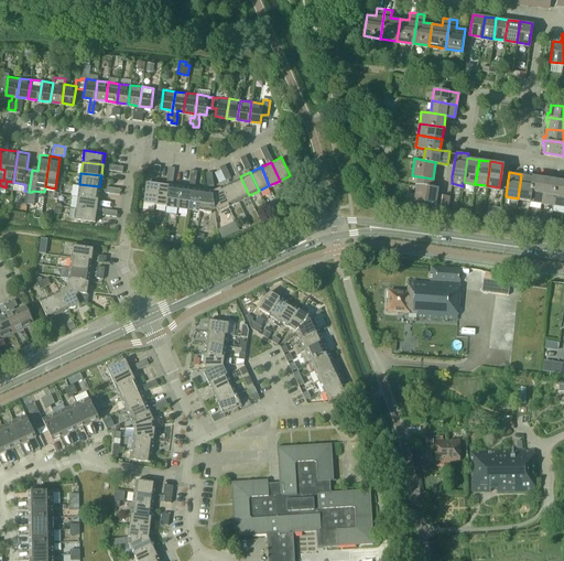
[(518,198),(530,200),(533,175),(521,174),(518,198)]
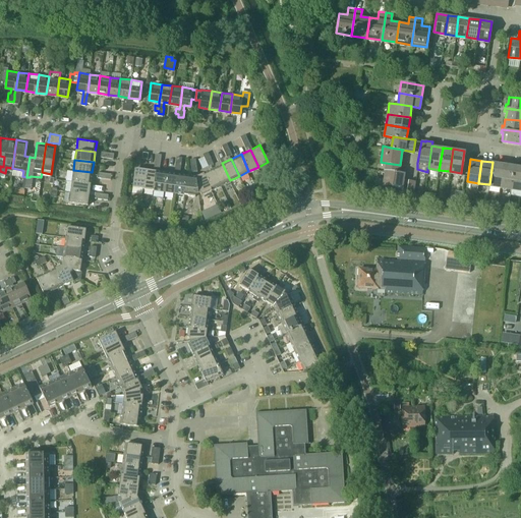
[(489,184),(500,186),(503,164),(493,162),(489,184)]
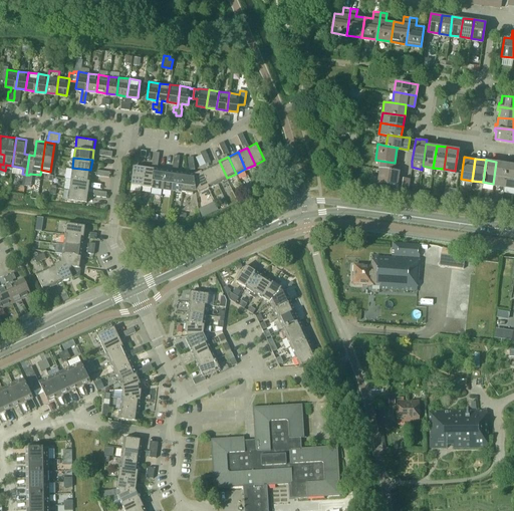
[(227,178),(219,161),(210,165),(218,182),(227,178)]
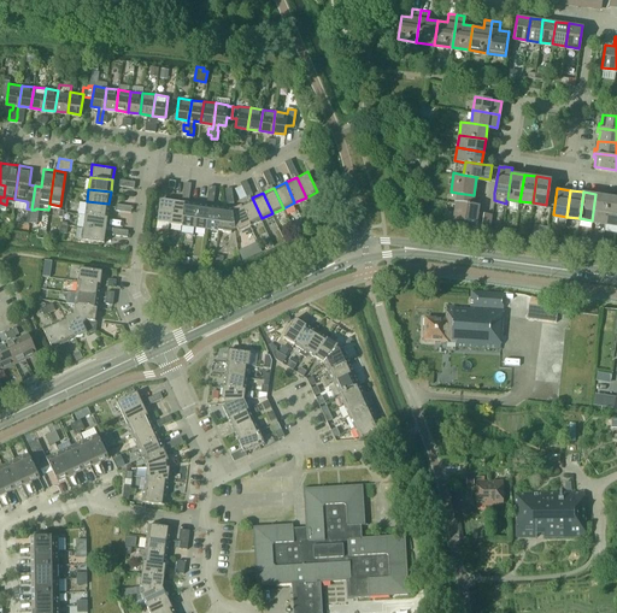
[(453,218),(472,222),(476,222),(480,204),(472,202),(474,195),(457,193),(453,218)]
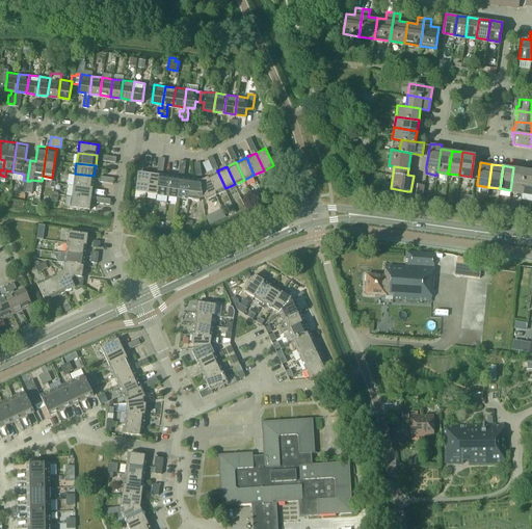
[(510,190),(522,191),(525,169),(513,167),(510,190)]
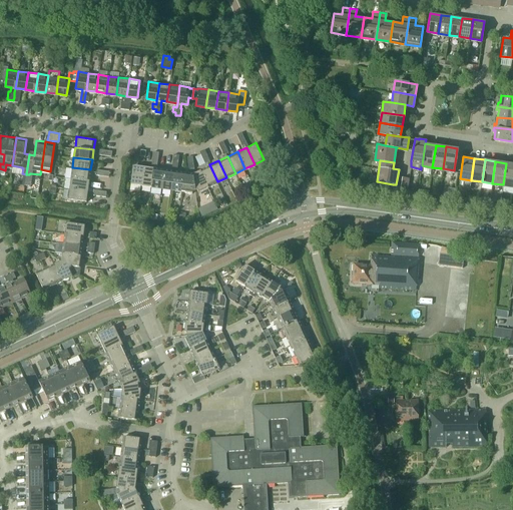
[(503,184),(512,186),(512,163),(506,163),(503,184)]
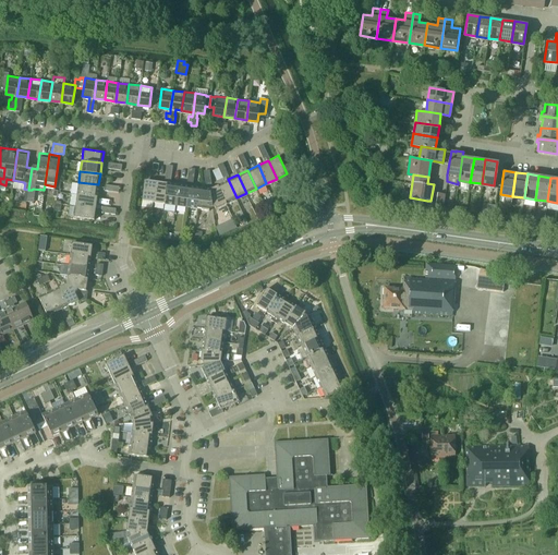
[(142,198),(154,201),(156,180),(145,179),(142,198)]
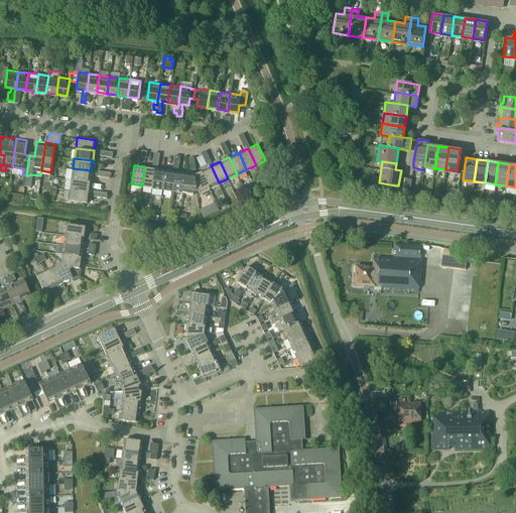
[(211,165),(202,170),(210,187),(219,182),(211,165)]
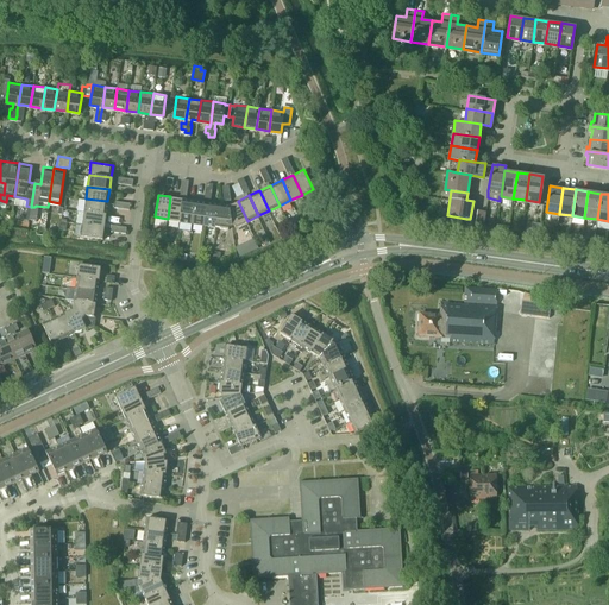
[(168,219),(180,220),(182,199),(170,196),(168,219)]
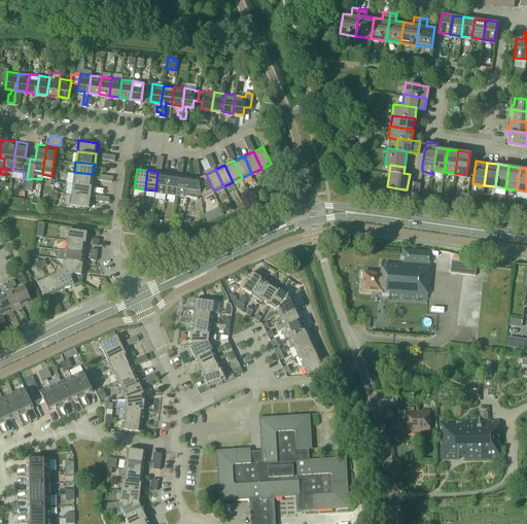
[(92,184),(93,174),(74,172),(73,182),(92,184)]
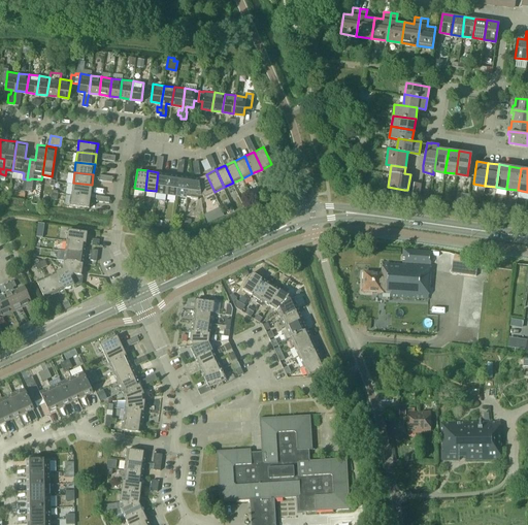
[(156,191),(166,193),(169,173),(158,172),(156,191)]
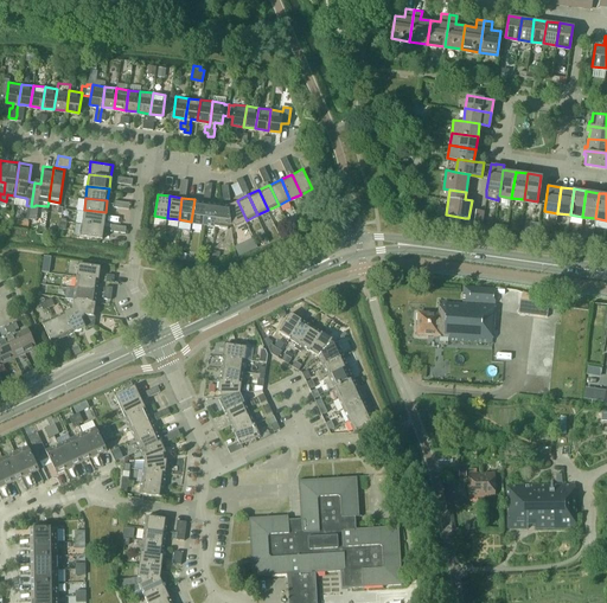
[(191,222),(203,223),(206,201),(195,199),(191,222)]
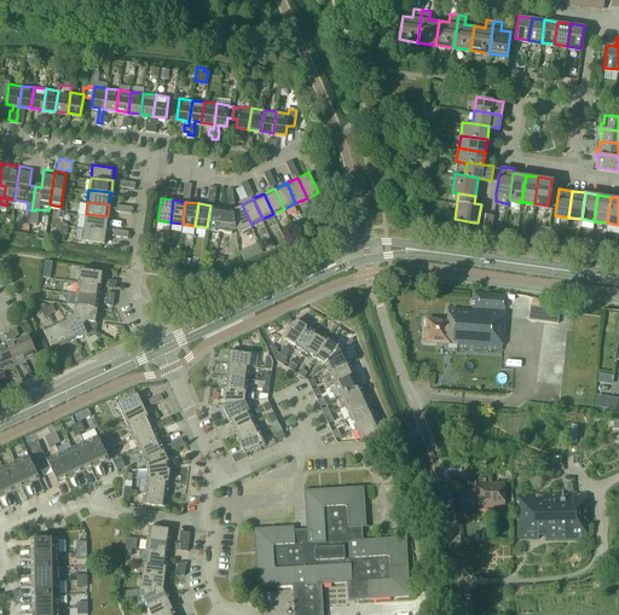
[(242,204),(232,208),(236,227),(238,227),(239,230),(252,225),(242,204)]
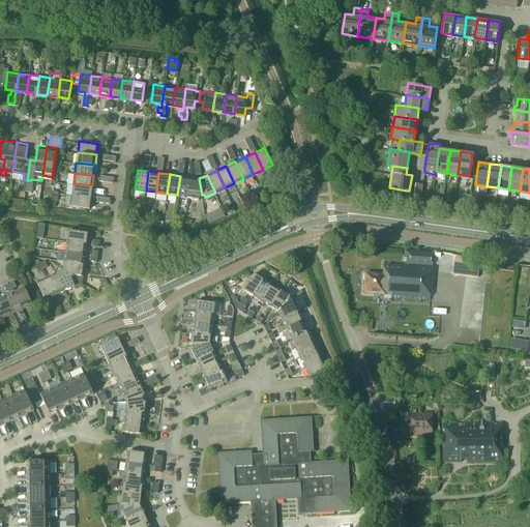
[(177,195),(187,197),(190,177),(180,176),(177,195)]
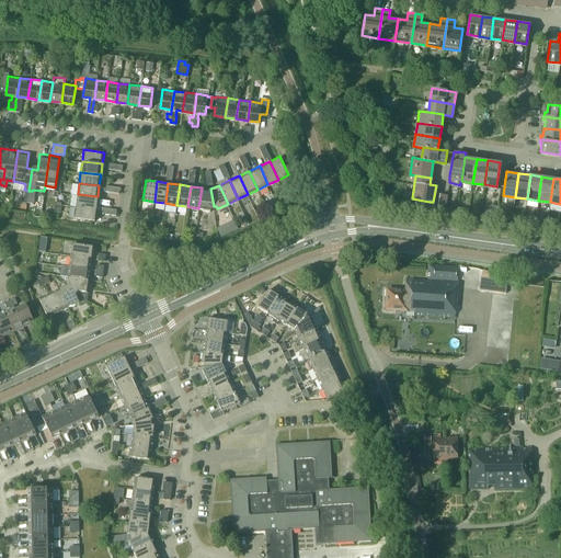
[(214,206),(210,189),(202,188),(198,208),(210,209),(210,207),(214,206)]
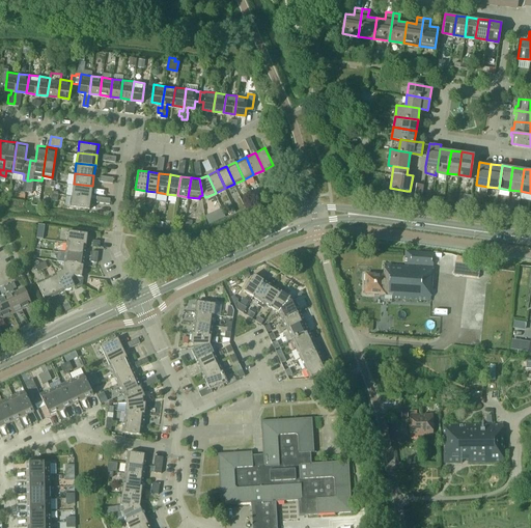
[(416,182),(414,195),(421,196),(423,183),(416,182)]
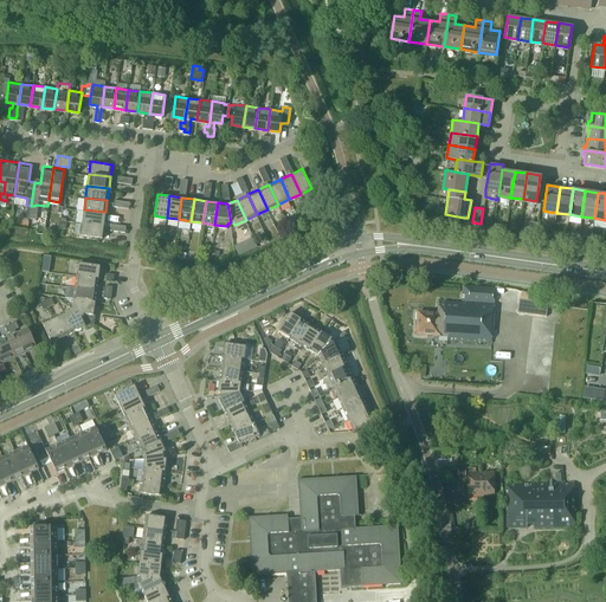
[(84,209),(82,221),(104,225),(105,212),(84,209)]
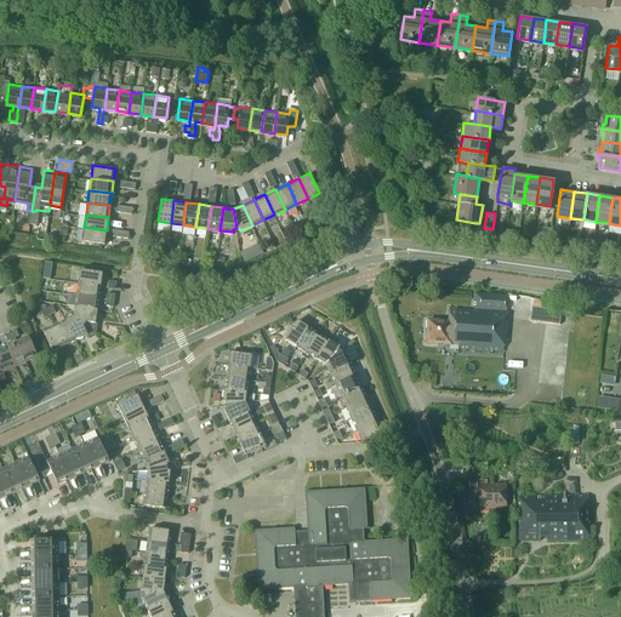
[(104,243),(107,230),(84,227),(83,240),(104,243)]
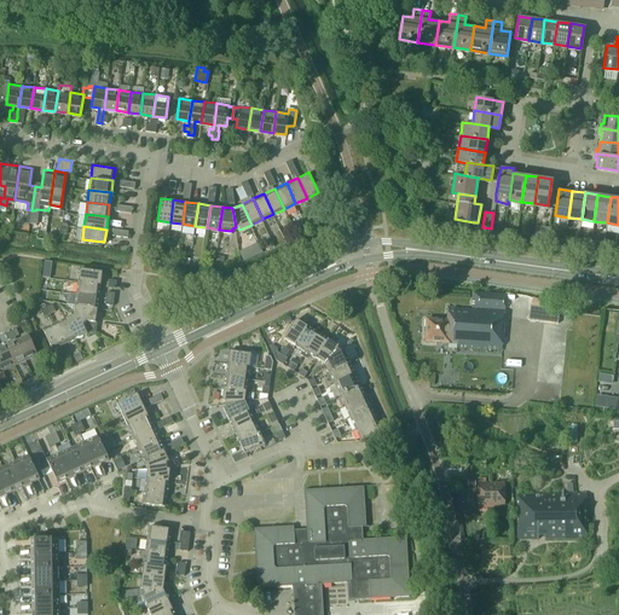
[(518,227),(505,226),(504,235),(516,236),(518,227)]
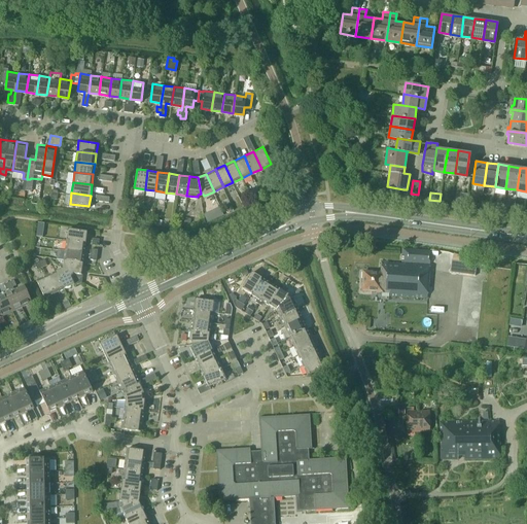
[(493,203),(492,210),(501,211),(502,204),(499,204),(498,208),(495,208),(496,203),(493,203)]
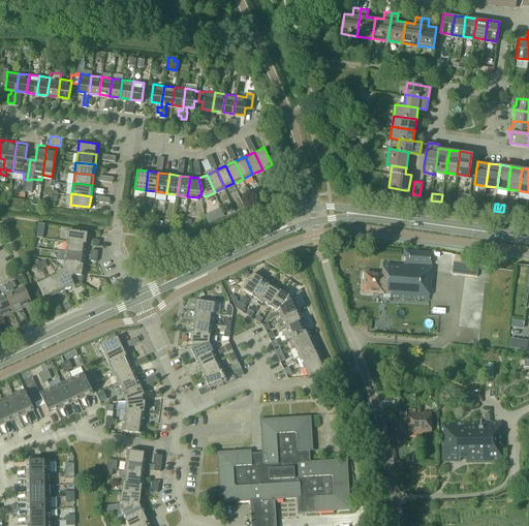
[(205,213),(209,222),(213,220),(209,211),(205,213)]
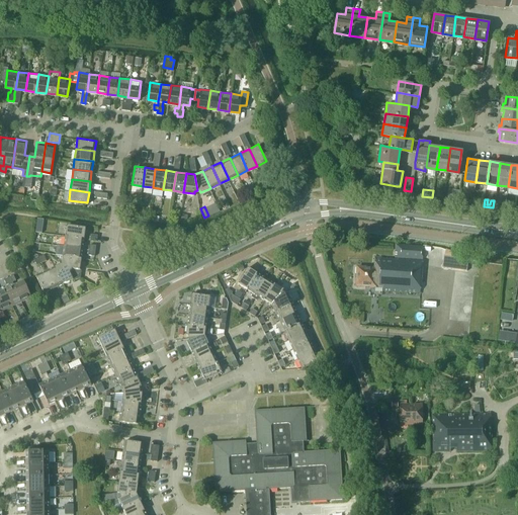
[(67,224),(66,234),(84,237),(86,226),(67,224)]
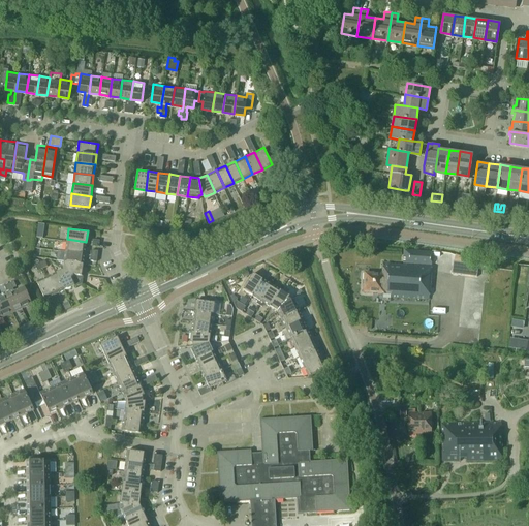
[(67,239),(65,249),(85,252),(86,242),(67,239)]
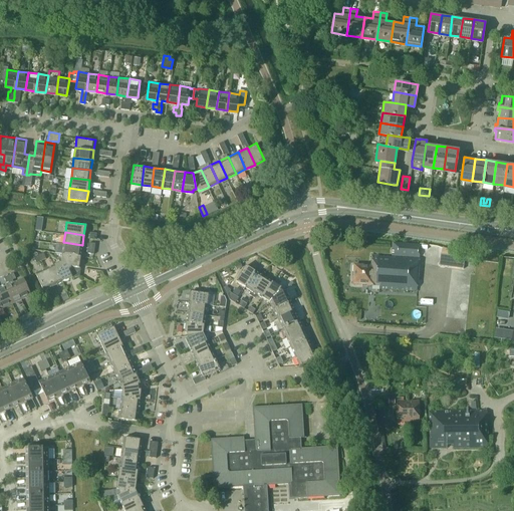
[(379,286),(417,288),(420,242),(393,241),(392,254),(371,253),(371,263),(364,262),(363,264),(353,263),(352,269),(354,270),(353,281),(371,282),(371,283),(379,283),(379,286)]
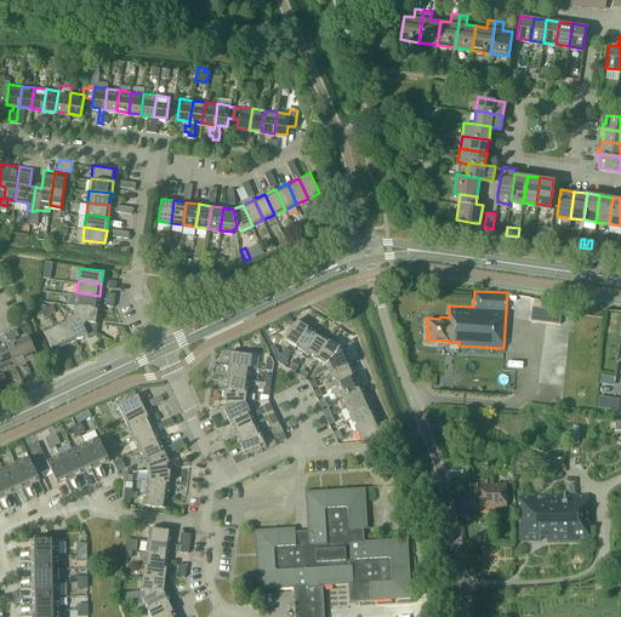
[(77,292),(75,306),(97,308),(100,296),(77,292)]
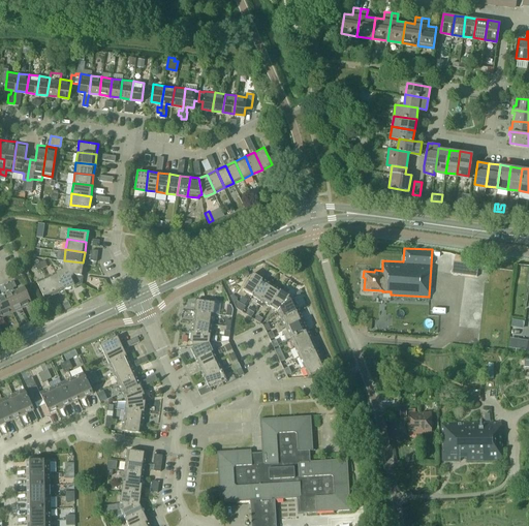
[(450,271),(459,272),(459,270),(471,272),(473,263),(461,261),(461,260),(460,260),(461,254),(454,253),(453,259),(450,271)]
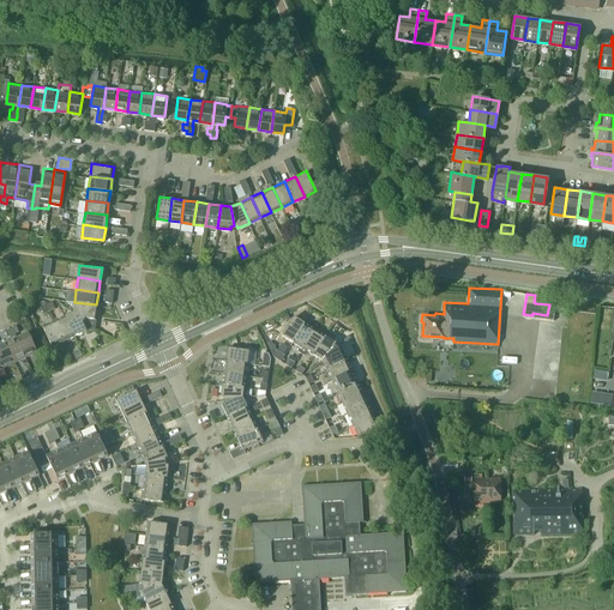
[(74,302),(73,310),(95,327),(96,318),(95,316),(96,305),(74,302)]
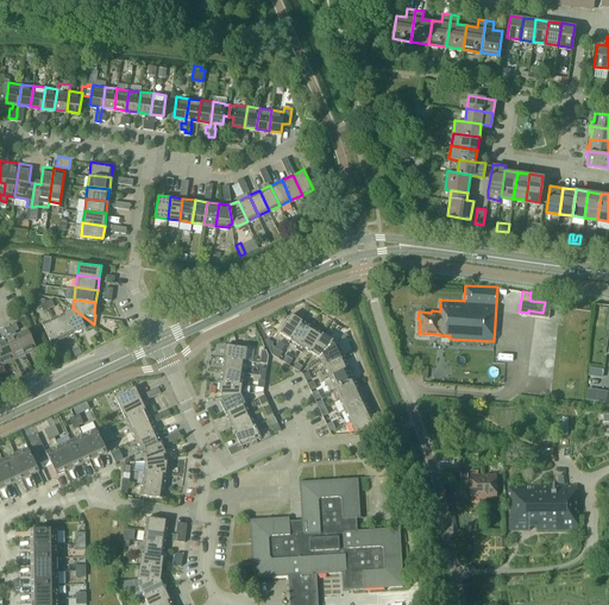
[(94,325),(73,308),(64,312),(74,332),(86,326),(86,328),(94,325)]
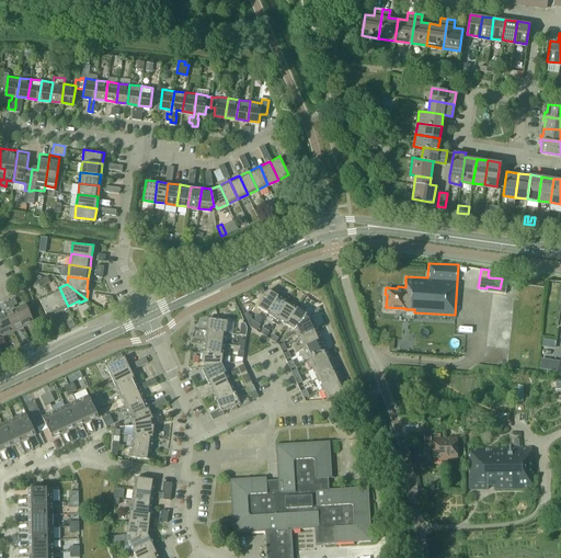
[(59,287),(49,292),(58,310),(68,306),(59,287)]
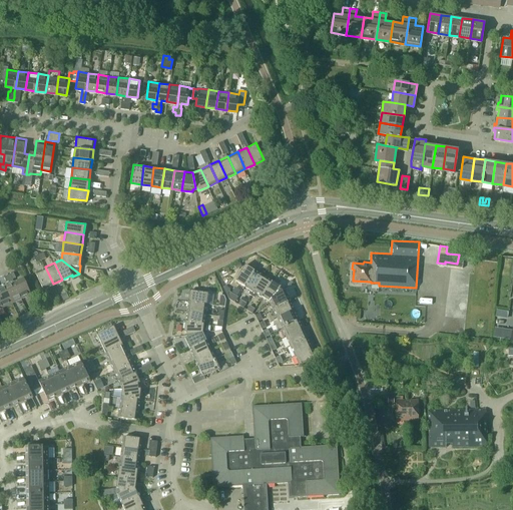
[(244,285),(254,269),(245,263),(235,279),(244,285)]
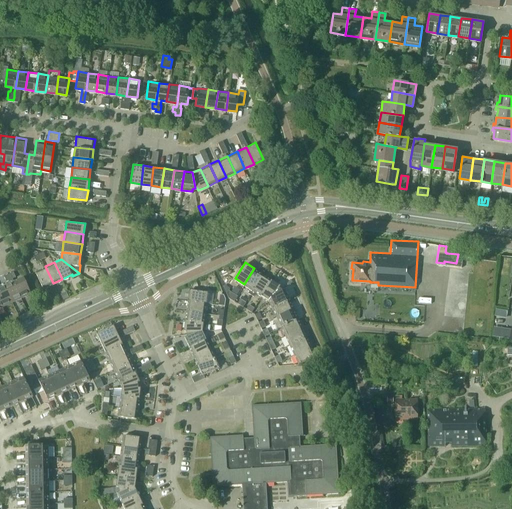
[(53,283),(45,266),(35,271),(43,288),(53,283)]
